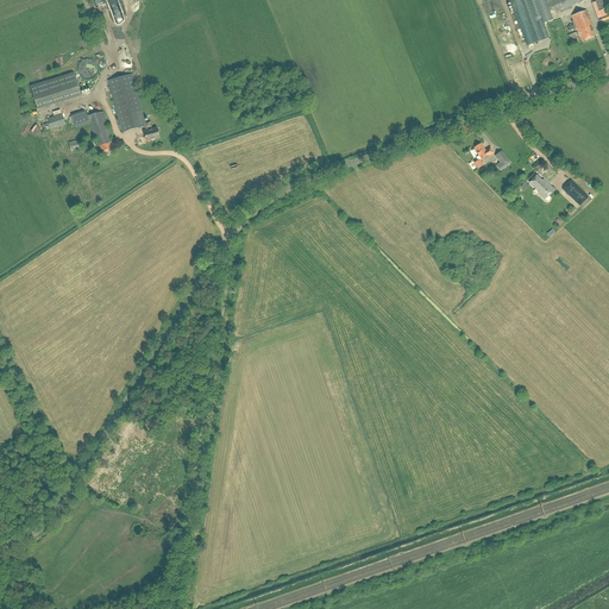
[(535,0),(509,0),(527,46),(550,38),(535,0)]
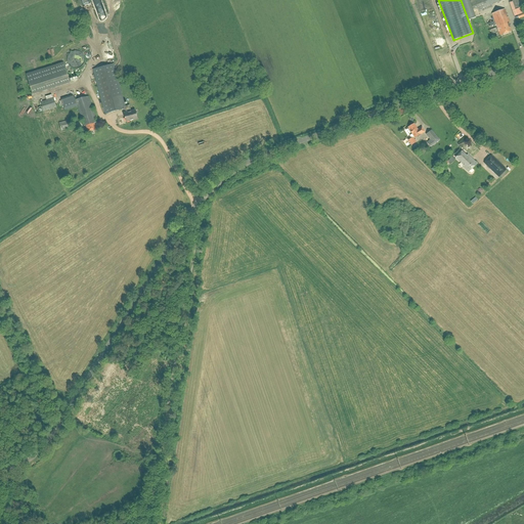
[(505,0),(467,0),(465,1),(471,15),(492,7),(491,5),(505,0)]
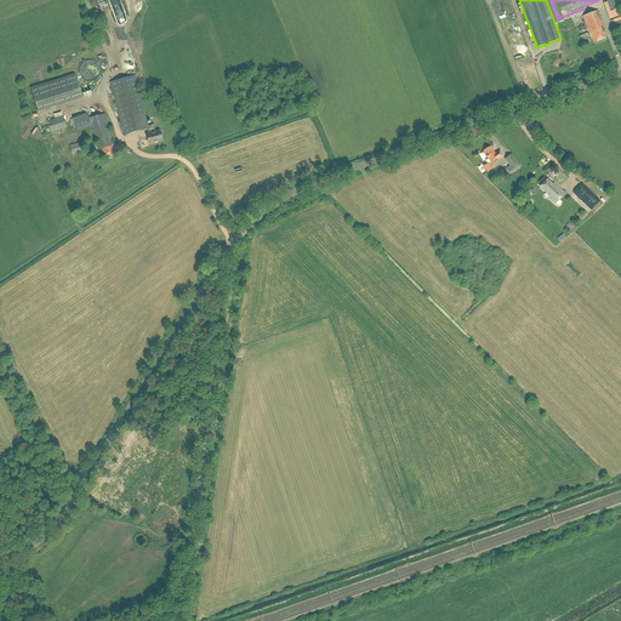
[(617,0),(607,0),(610,11),(620,9),(617,0)]
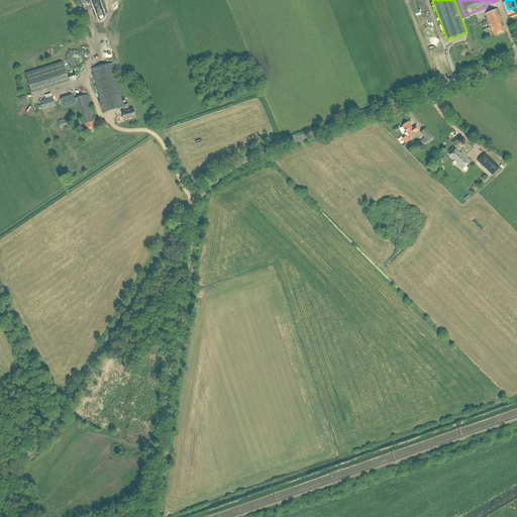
[(486,14),(494,35),(505,31),(502,23),(503,22),(498,9),(486,14)]
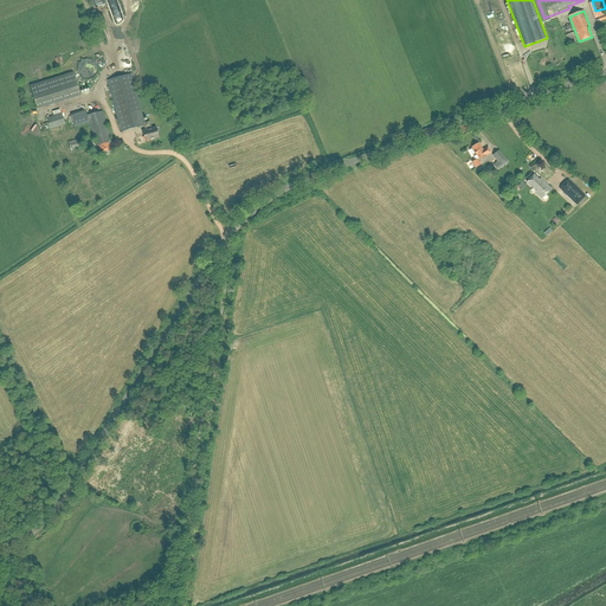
[(98,72),(98,69),(97,66),(96,64),(94,62),(91,60),(89,59),(86,59),(84,60),(82,62),(79,64),(78,66),(78,69),(78,71),(78,73),(79,76),(82,78),(84,79),(86,79),(90,79),(92,79),(95,77),(97,75),(98,72)]
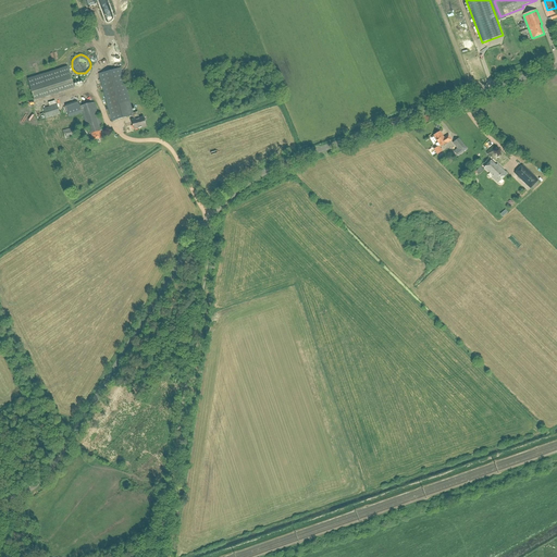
[(35,100),(75,87),(69,66),(28,79),(35,100)]
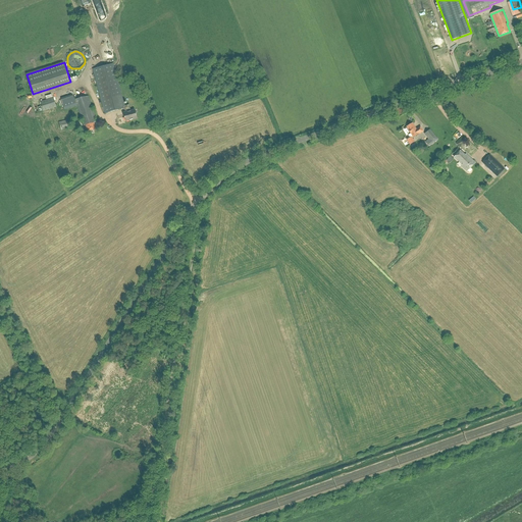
[(131,111),(129,105),(124,106),(113,63),(93,69),(105,113),(124,108),(125,112),(123,113),(125,121),(137,118),(135,110),(131,111)]
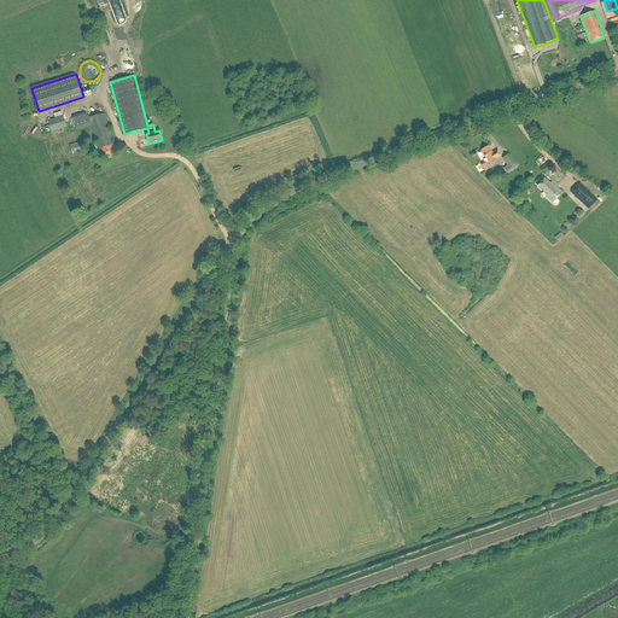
[(73,116),(76,130),(91,126),(86,112),(73,116)]
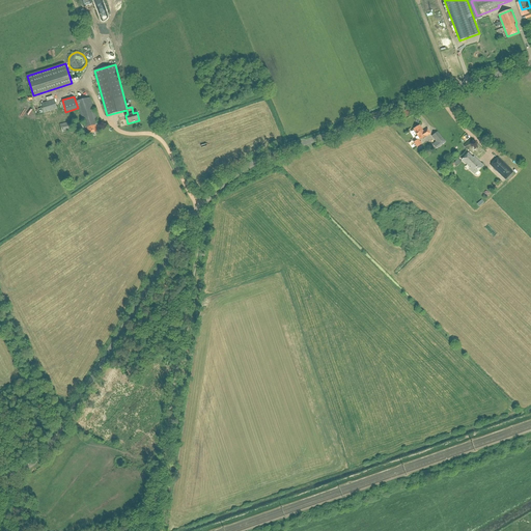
[(96,120),(98,120),(93,109),(91,99),(78,102),(80,110),(83,118),(84,121),(86,128),(87,128),(88,132),(88,135),(90,134),(90,133),(96,132),(96,133),(99,132),(98,130),(95,124),(98,124),(96,120)]
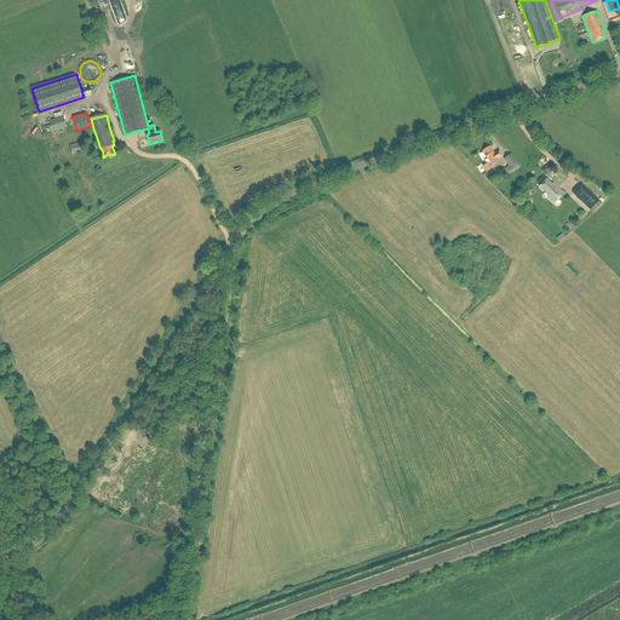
[(51,132),(68,127),(63,116),(47,121),(51,132)]
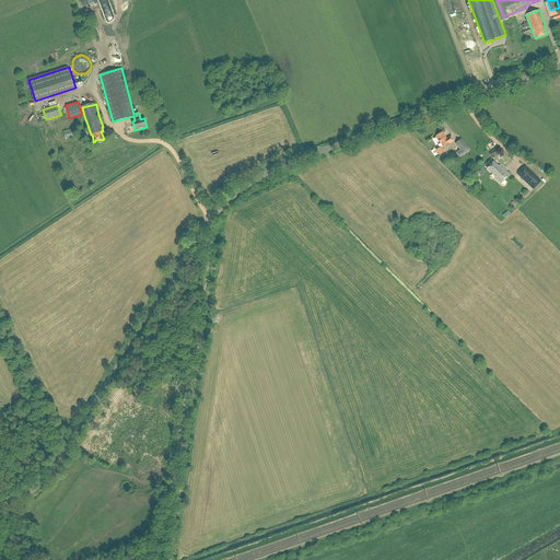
[(63,131),(66,140),(77,137),(74,128),(63,131)]
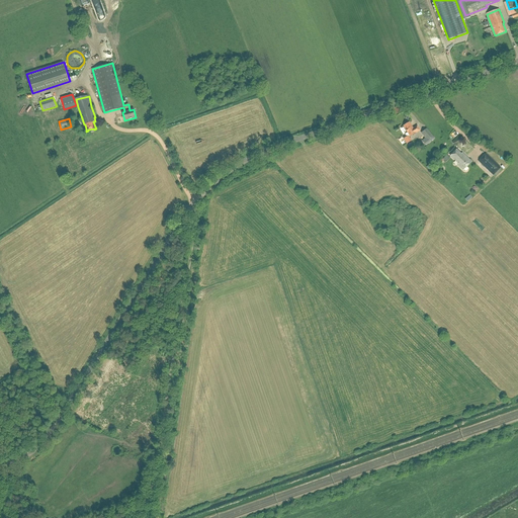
[(418,127),(416,126),(413,128),(409,122),(404,126),(410,137),(420,131),(418,127)]
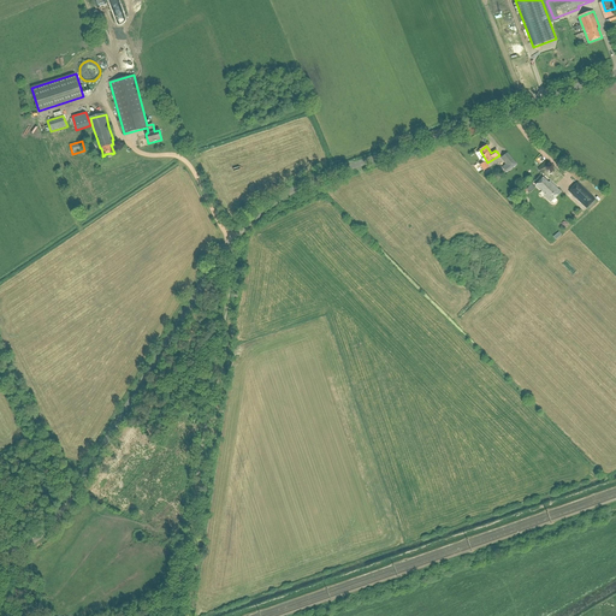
[(516,165),(509,155),(507,153),(501,158),(507,165),(503,169),(507,173),(516,165)]
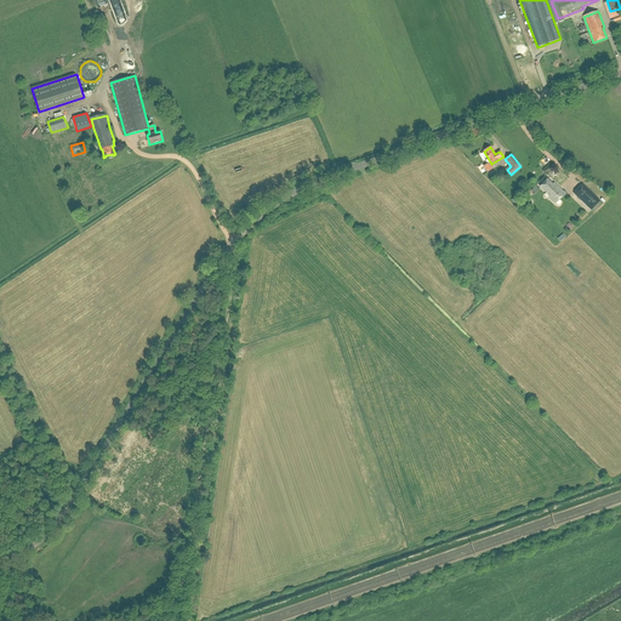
[(565,194),(554,183),(553,184),(547,180),(540,188),(550,197),(547,198),(554,205),(565,194)]
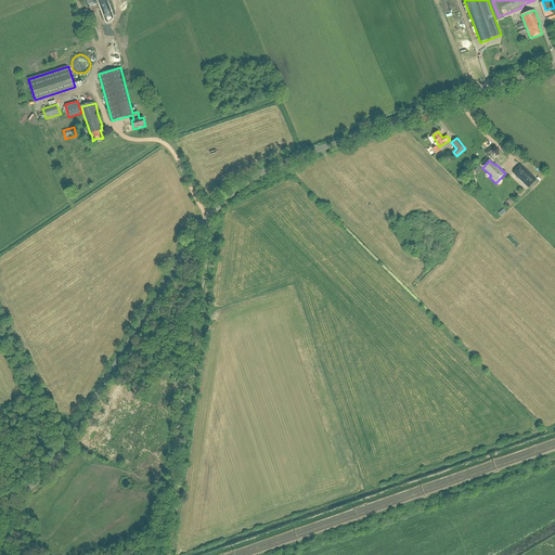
[(521,164),(513,172),(528,188),(537,179),(521,164)]
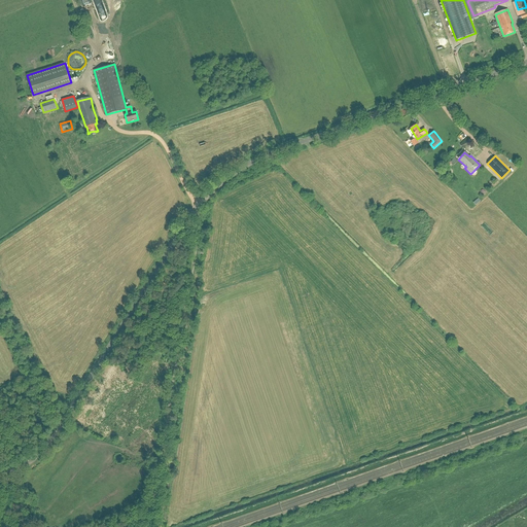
All buildings are outlined.
